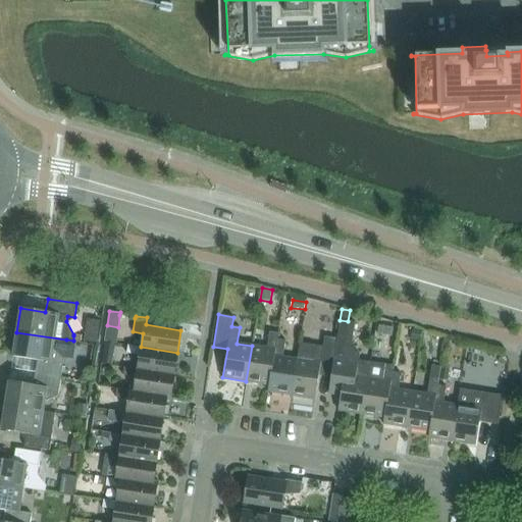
[(337,410),(361,414),(370,362),(364,361),(359,360),(360,354),(355,347),(351,346),(355,322),(340,320),(336,338),(337,338),(331,371),(330,379),(343,381),(337,410)]
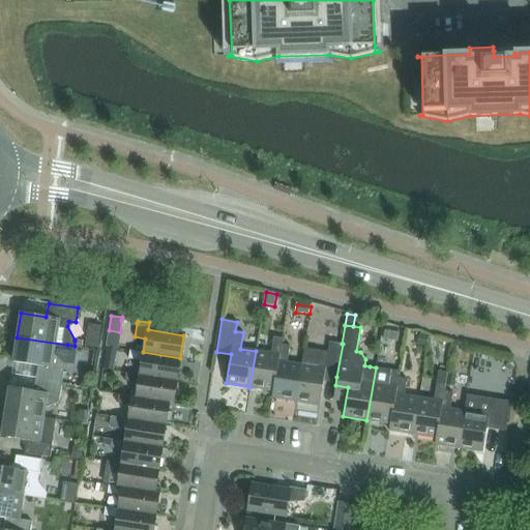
[(384,340),(398,342),(399,333),(385,331),(384,340)]
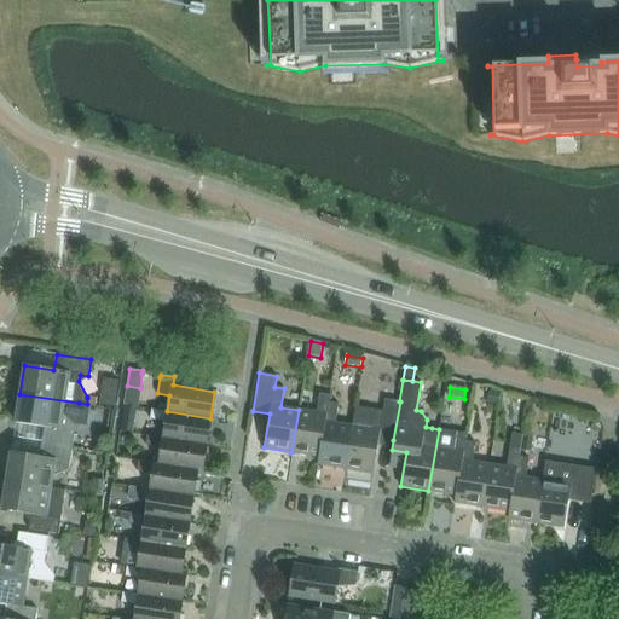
[(299,410),(291,452),(318,457),(317,464),(318,464),(329,403),(330,395),(319,393),(316,414),(299,410)]
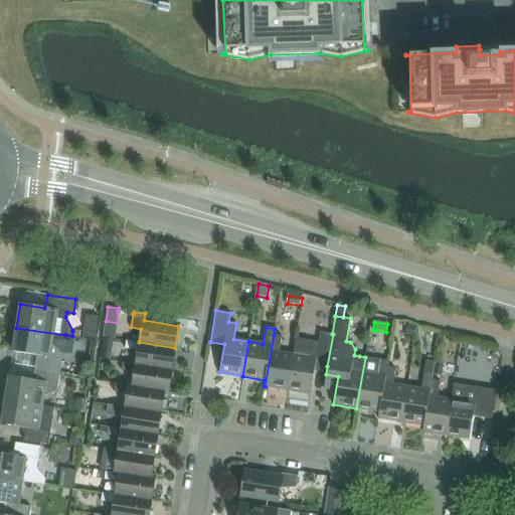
[(60,371),(63,352),(71,354),(74,337),(72,336),(65,335),(16,328),(12,351),(37,355),(35,367),(60,371)]
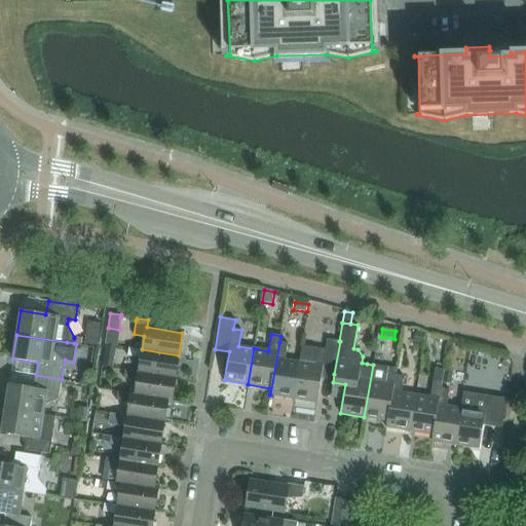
[(86,336),(84,345),(98,347),(99,338),(86,336)]
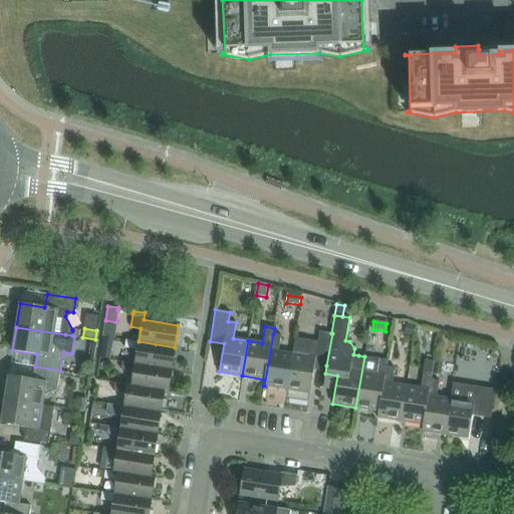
[(319,331),(317,341),(309,340),(295,337),(292,354),(287,389),(310,393),(314,363),(326,365),(332,333),(331,333),(319,331)]
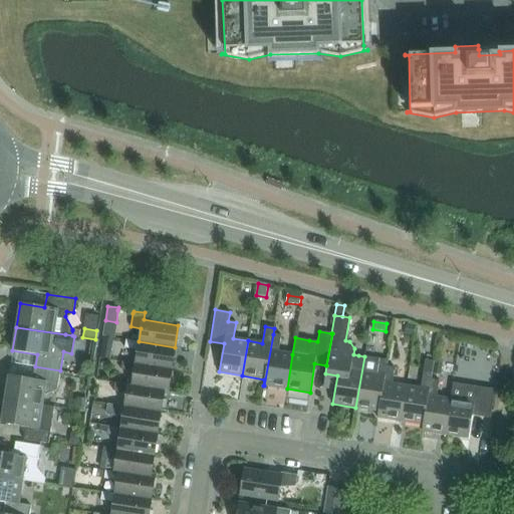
[(273,334),(264,386),(287,389),(292,354),(278,351),(281,335),(273,334)]
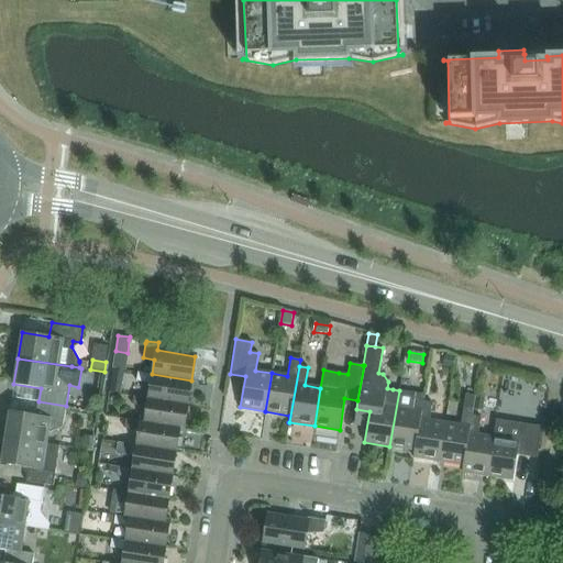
[(151,383),(148,398),(188,405),(191,381),(152,374),(138,372),(136,381),(151,383)]
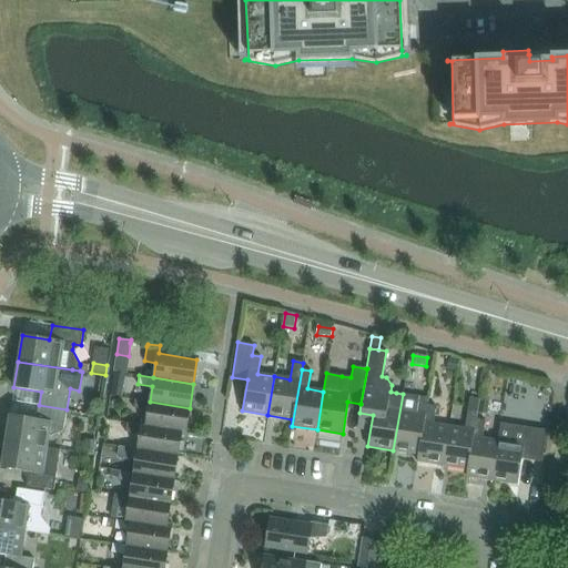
[(112,383),(111,395),(121,397),(123,384),(112,383)]
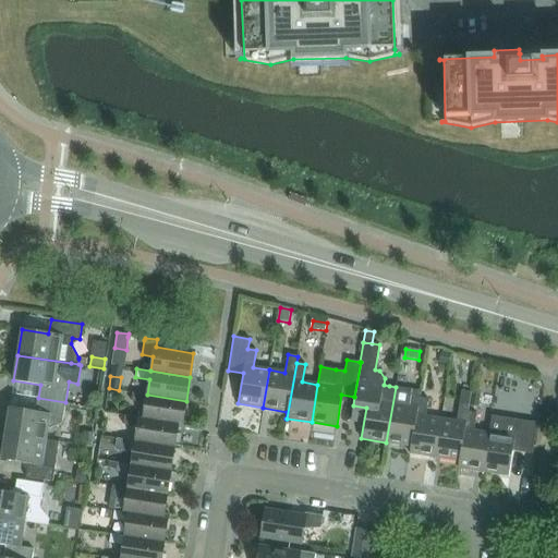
[(421,391),(396,387),(386,443),(410,447),(410,453),(420,398),(421,391)]
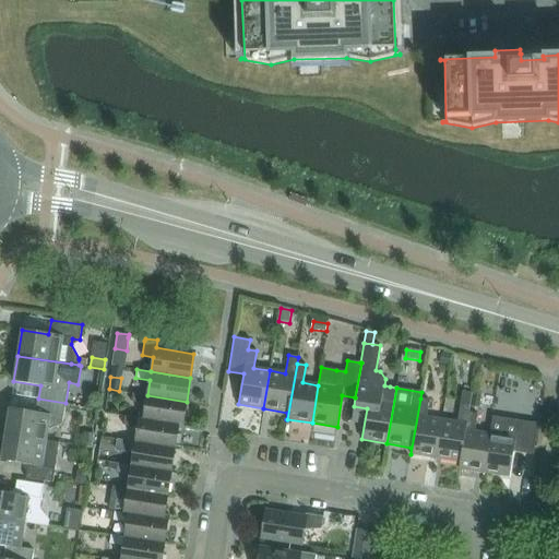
[(458,423),(441,419),(436,458),(460,462),(459,468),(468,413),(470,406),(471,393),(462,392),(458,423)]
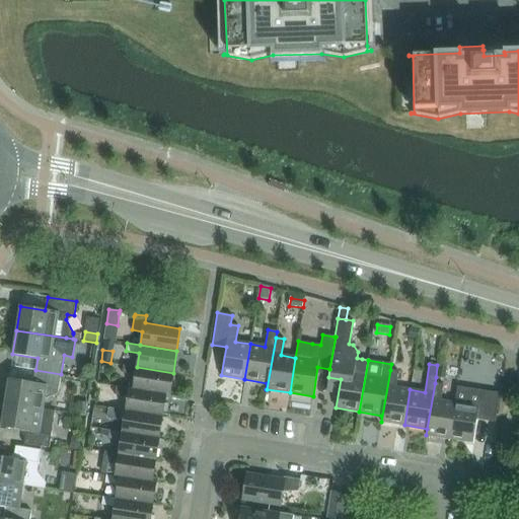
[(129,388),(169,394),(173,373),(137,367),(124,365),(123,373),(136,375),(133,388),(129,388)]
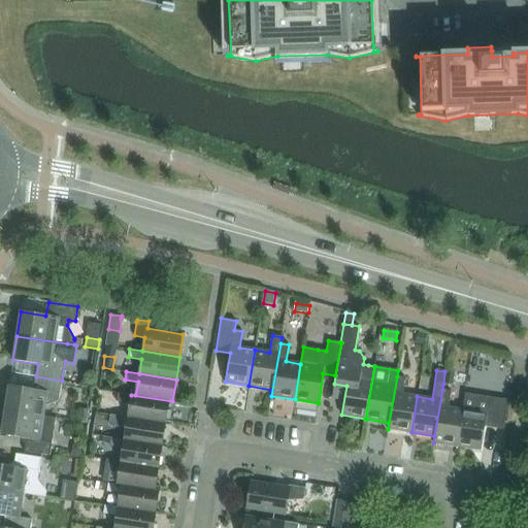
[(455,373),(447,372),(444,384),(453,385),(455,373)]
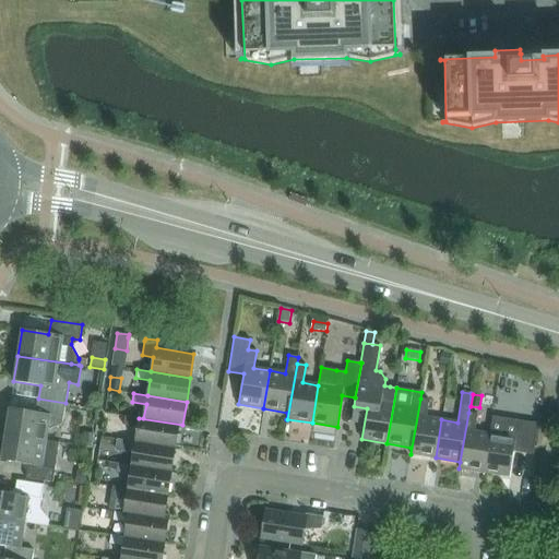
[(66,403),(38,399),(36,413),(10,408),(6,435),(46,440),(48,429),(49,429),(62,425),(66,403)]
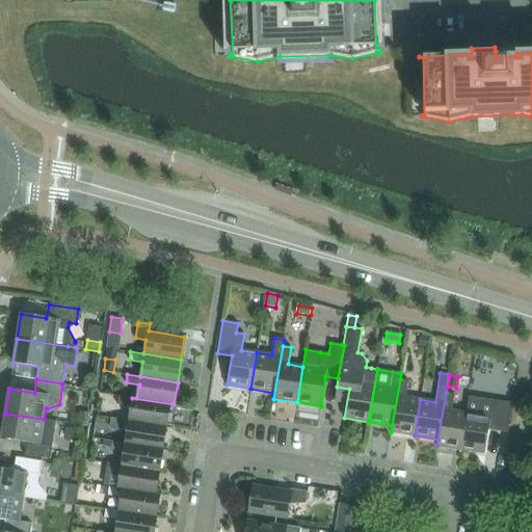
[(415,435),(420,399),(406,397),(408,380),(400,379),(391,432),(415,435)]
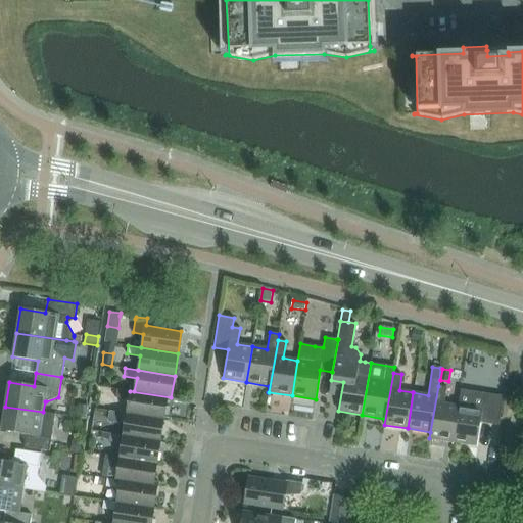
[(438,386),(429,438),(453,442),(459,407),(457,407),(444,405),(446,387),(438,386)]
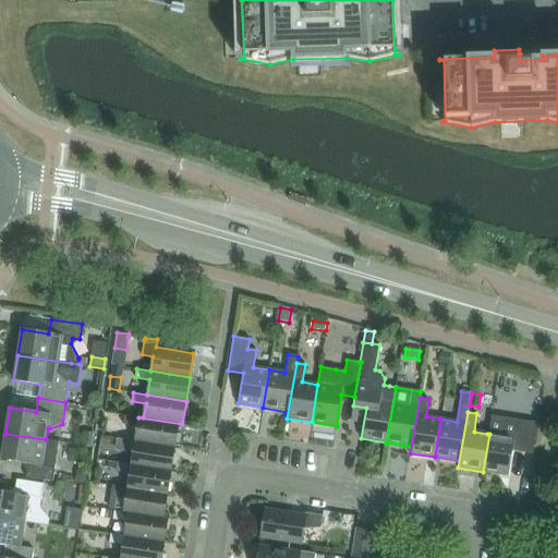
[(137,426),(135,441),(174,447),(178,424),(182,425),(182,424),(138,417),(125,415),(123,424),(137,426)]
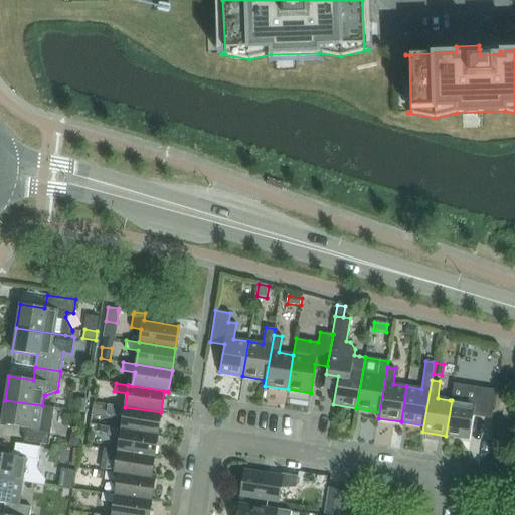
[(469,386),(453,383),(450,400),(452,400),(446,436),(469,439),(473,416),(491,419),(496,390),(489,389),(469,386)]
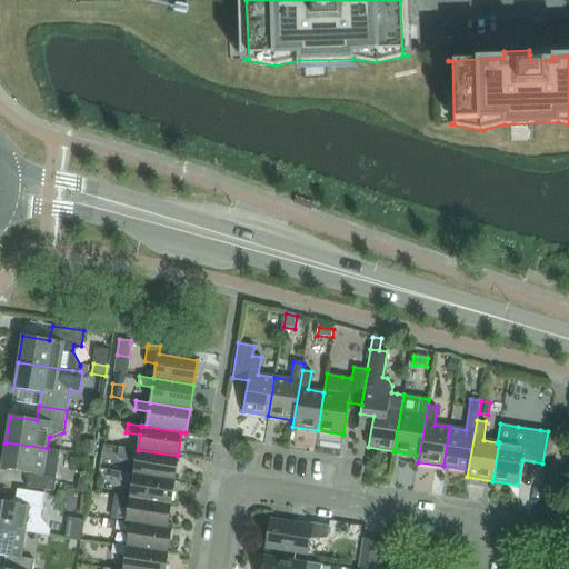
[(87,441),(85,455),(93,457),(96,442),(87,441)]
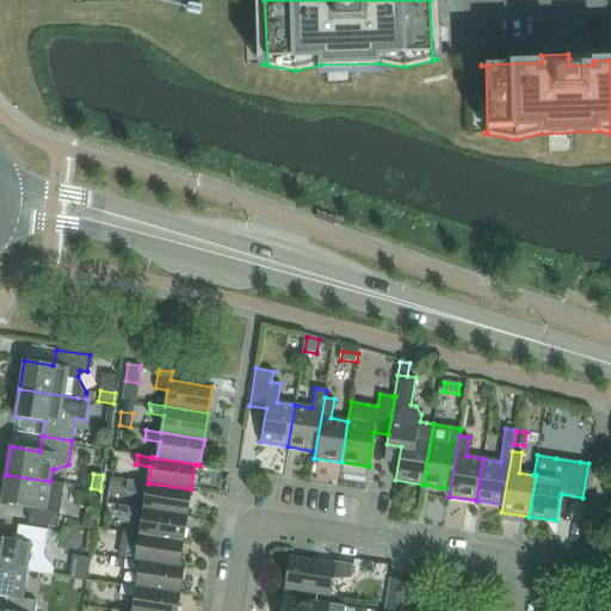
[(50,481),(6,475),(1,503),(31,507),(29,523),(57,528),(65,483),(50,481)]
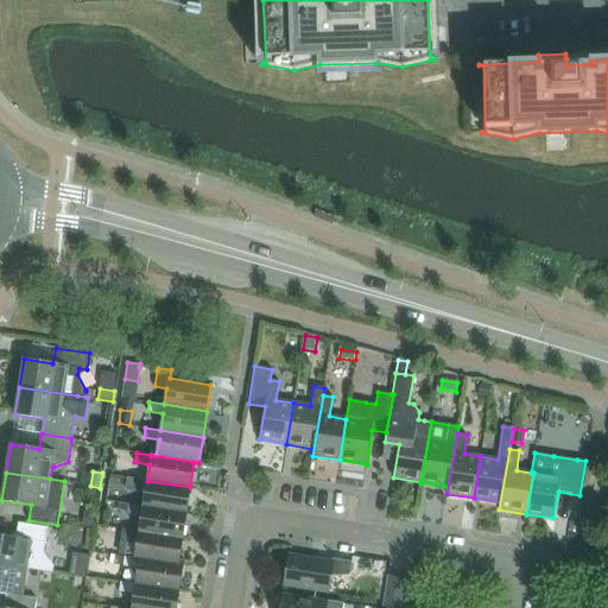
[(146,491),(144,506),(185,513),(190,487),(147,481),(132,479),(131,488),(146,491)]
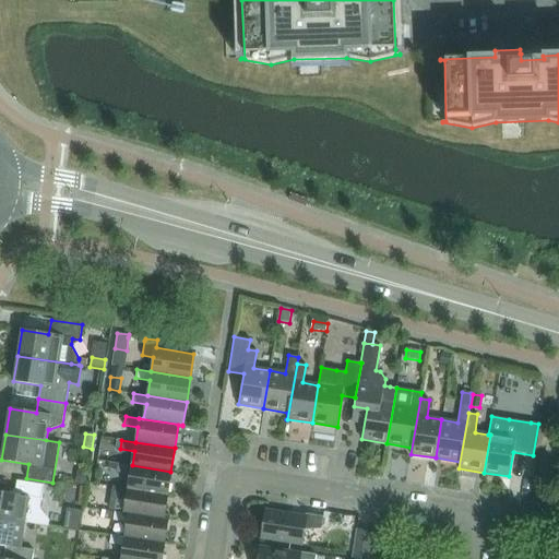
[(108,468),(117,471),(116,472),(130,474),(128,489),(167,495),(170,472),(132,465),(109,462),(108,468)]
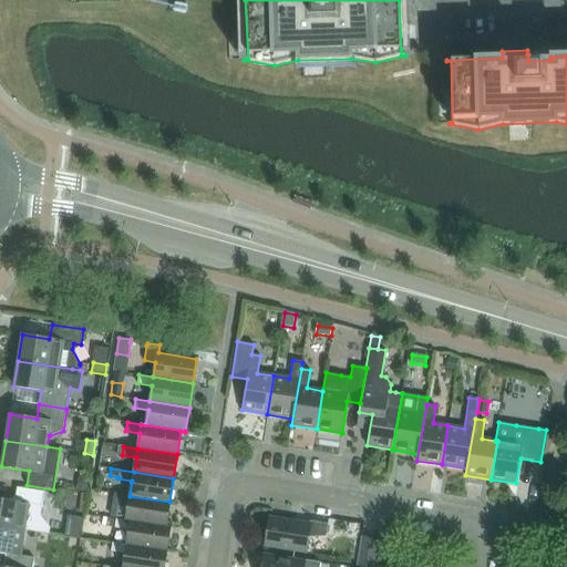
[(80,478),(78,492),(86,494),(88,481),(80,478)]
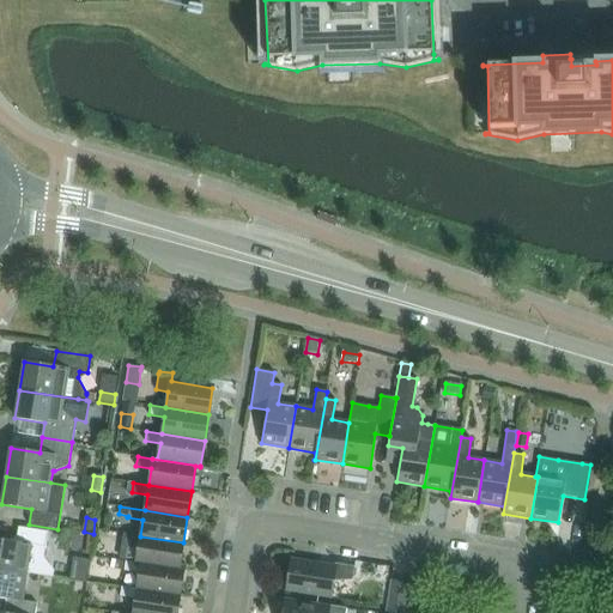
[(43,558),(46,547),(48,532),(18,527),(16,542),(0,539),(0,569),(26,574),(53,577),(54,570),(43,558)]
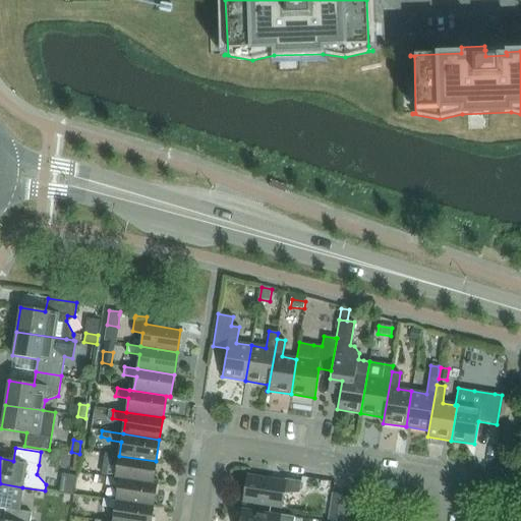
[(105,462),(118,464),(116,478),(157,484),(157,483),(153,483),(156,461),(119,456),(106,454),(105,462)]
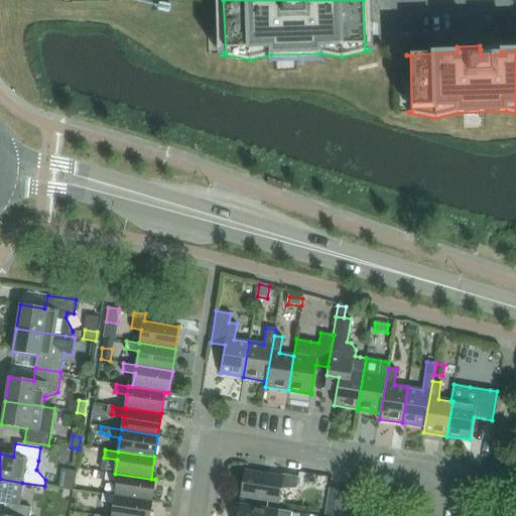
[(62,470),(59,489),(73,491),(76,472),(62,470)]
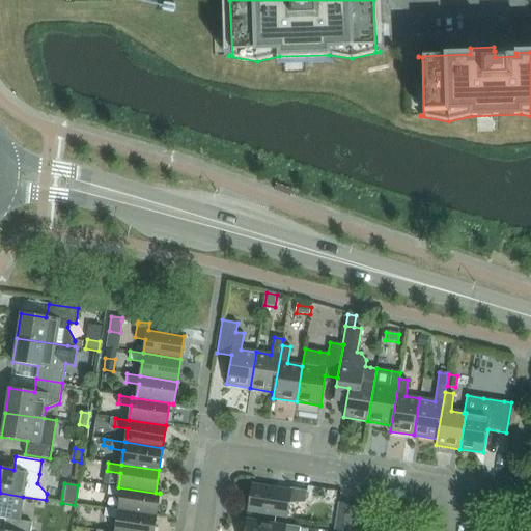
[(290,487),(290,492),(252,485),(248,510),(287,516),(289,504),(306,503),(308,491),(290,487)]
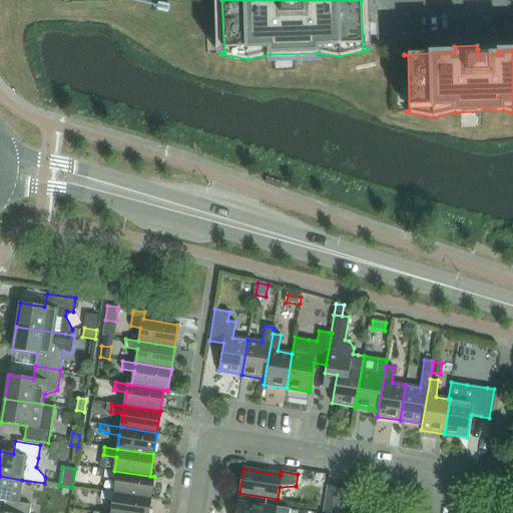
[(154,477),(114,471),(105,470),(104,478),(116,480),(114,493),(150,498),(154,477)]
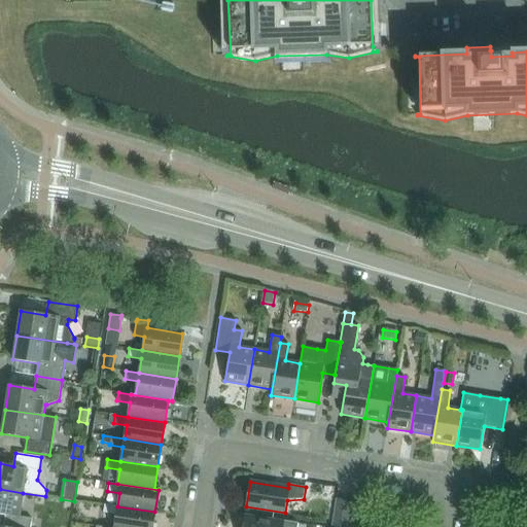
[(23,493),(0,489),(0,514),(6,515),(3,526),(30,526),(31,519),(19,517),(23,493)]
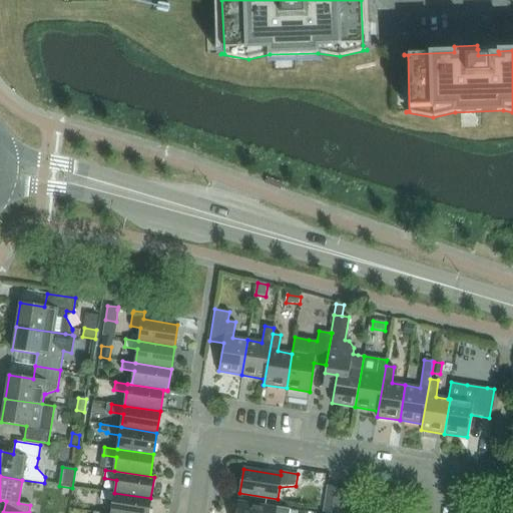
[(339,512),(343,487),(327,485),(322,512),(339,512)]
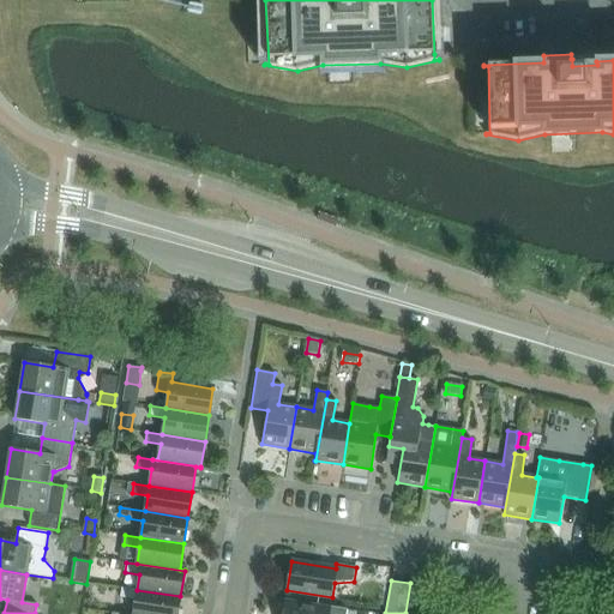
[(136,600),(133,613),(176,613),(180,596),(137,590),(121,588),(120,597),(136,600)]
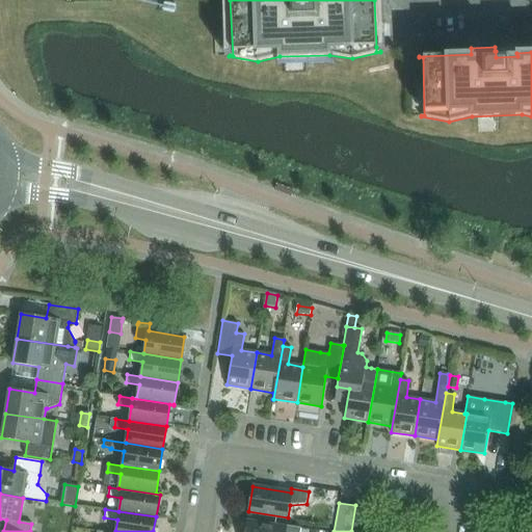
[(300,531),(301,528),(287,525),(286,528),(247,522),(244,531),(300,531)]
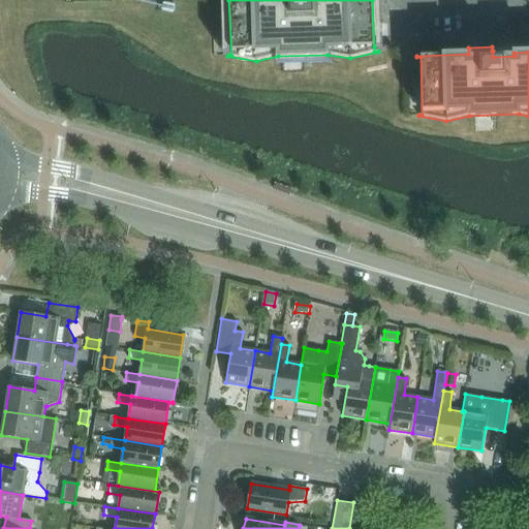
All buildings are outlined.
